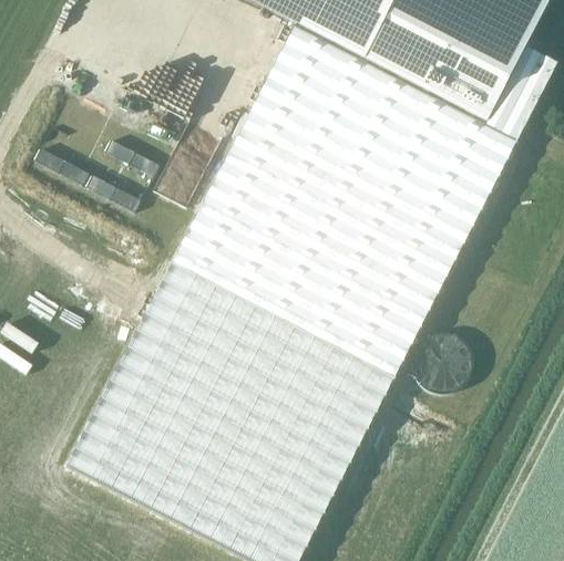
[(256,0),(297,21),(172,261),(395,376),(557,61),(526,44),(549,0),(256,0)]
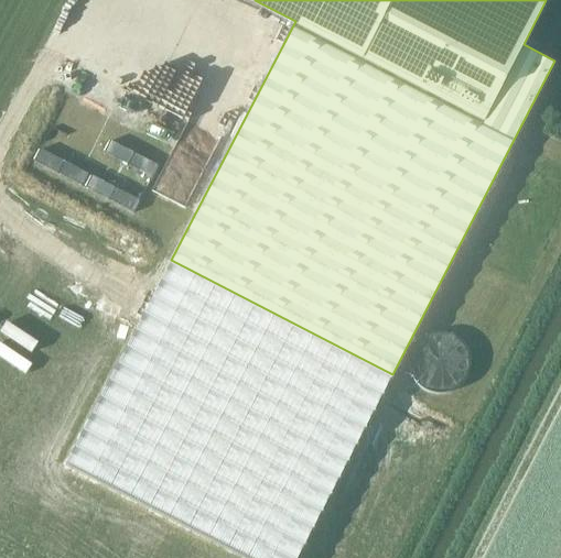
[(111,135),(105,148),(152,173),(159,161),(111,135)]
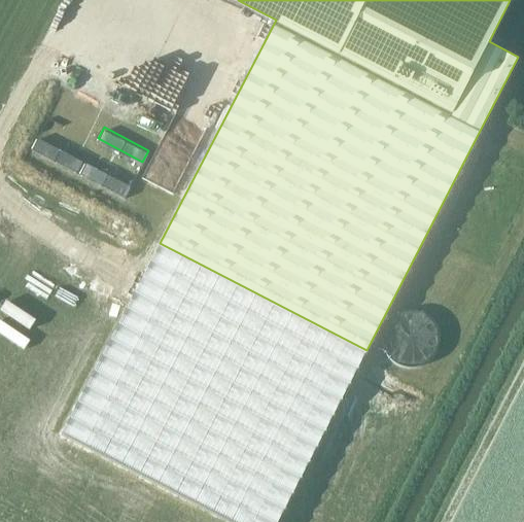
[(37,136),(32,147),(76,170),(82,159),(37,136)]
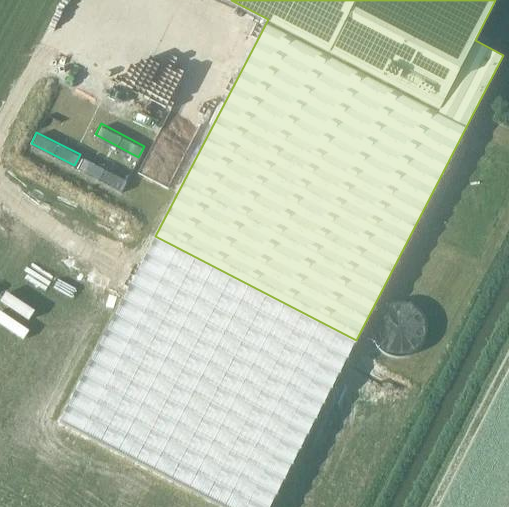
[(83,156),(77,167),(120,189),(126,178),(83,156)]
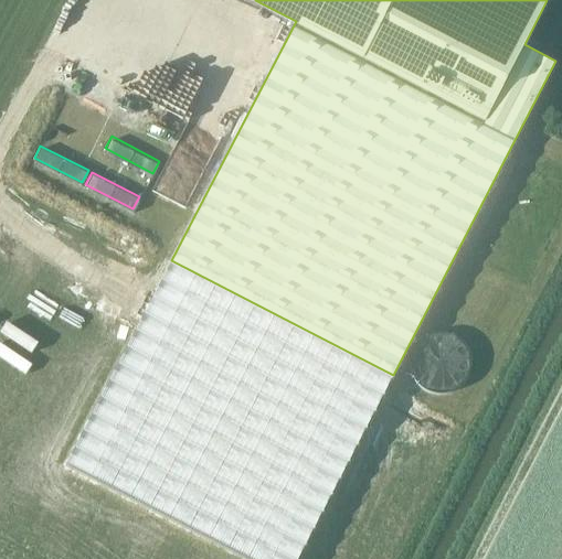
[(142,316),(67,463),(253,558),(297,558),(385,389),(393,375),(171,260),(142,316)]
